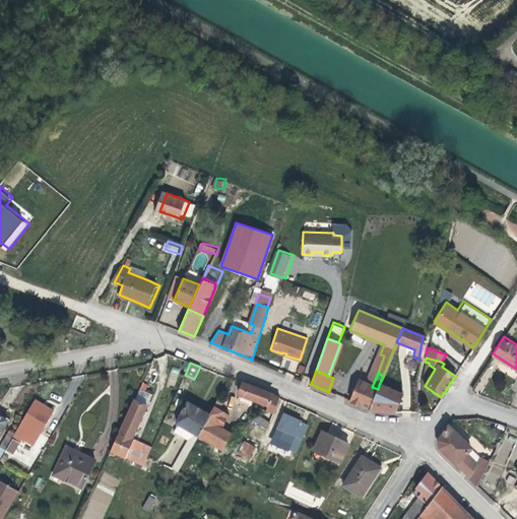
[(358,381),(349,400),(370,409),(378,389),(372,387),(358,381)]
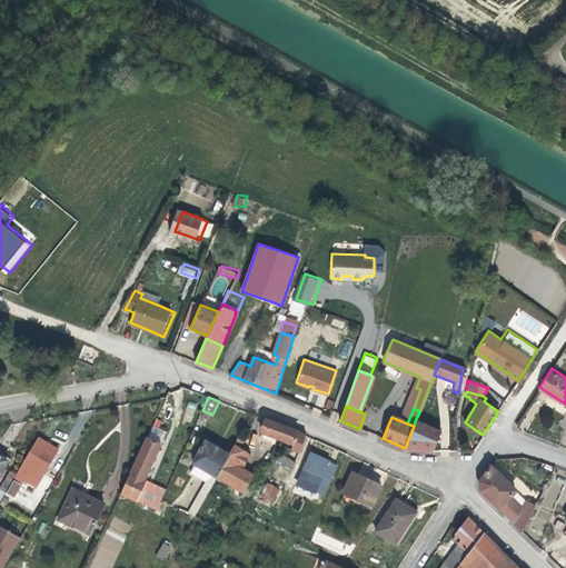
[(265,418),(260,431),(261,431),(267,434),(294,444),(298,431),(265,418)]
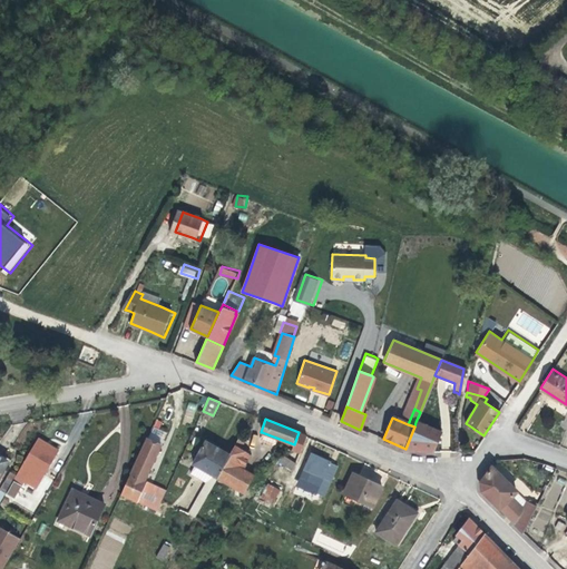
[(414,427),(406,449),(432,451),(440,432),(416,422),(414,427)]
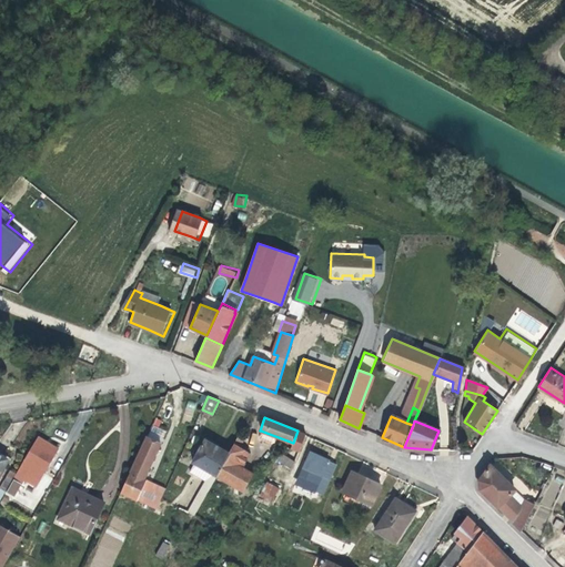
[(229,454),(217,476),(242,489),(251,474),(241,468),(249,454),(239,448),(244,438),(240,435),(239,435),(229,454)]
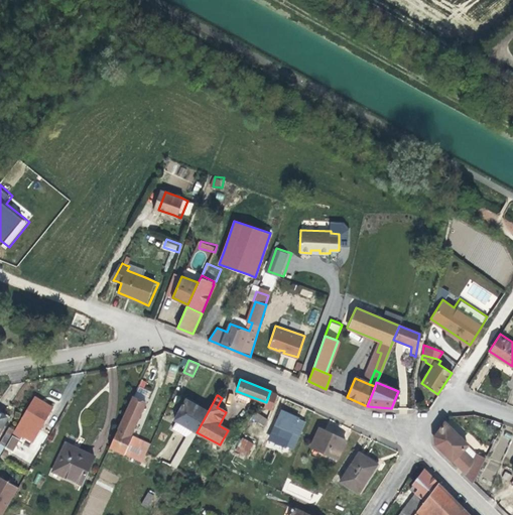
[(33,396),(16,426),(19,427),(21,423),(32,429),(35,424),(39,426),(47,412),(50,406),(47,404),(33,396)]
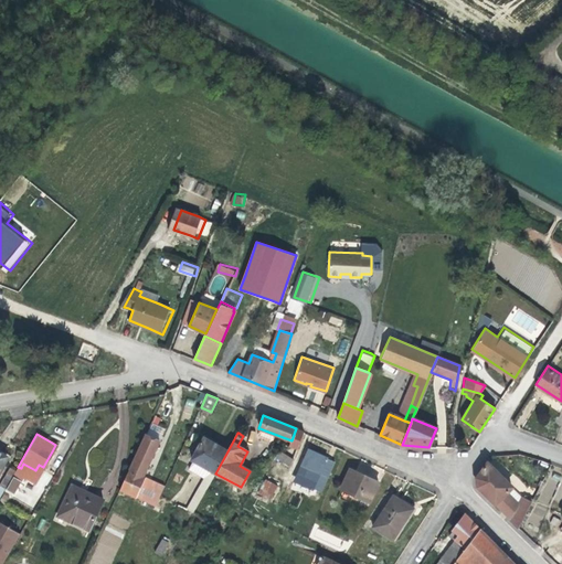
[(145,435),(118,490),(148,503),(152,506),(155,507),(163,487),(141,476),(157,442),(145,435)]
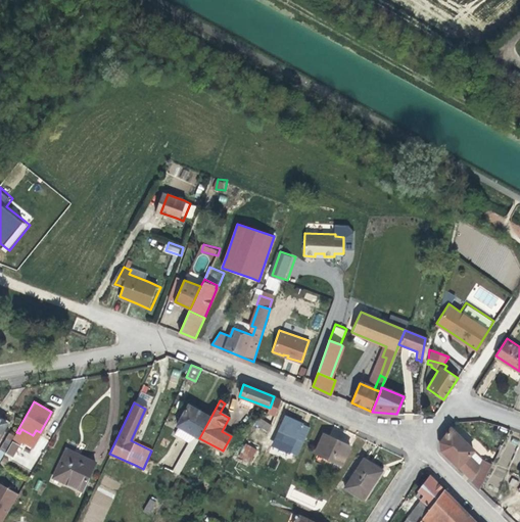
[(188,406),(175,430),(183,434),(185,430),(194,435),(190,441),(176,468),(181,471),(199,438),(210,418),(188,406)]
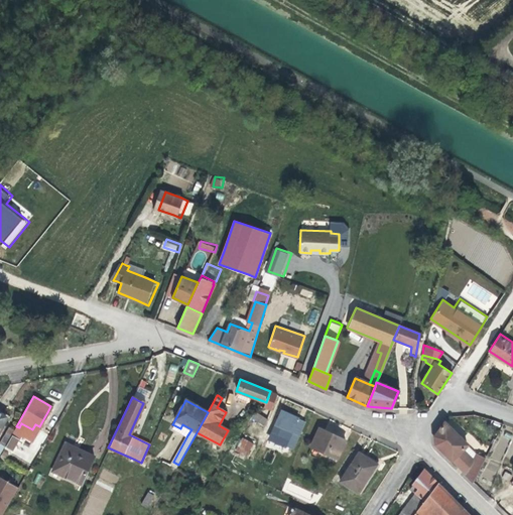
[(254,410),(250,417),(263,424),(267,419),(254,410)]
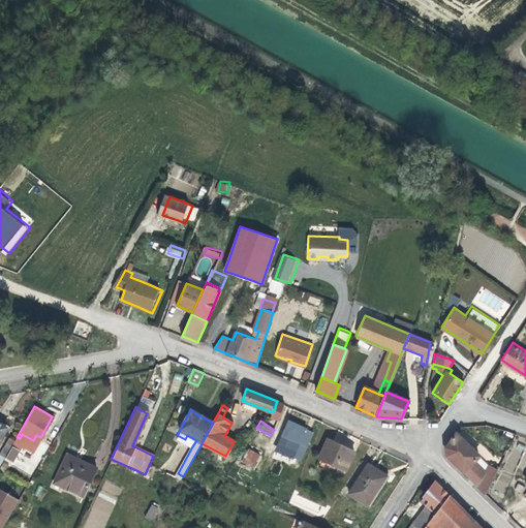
[(287,421),(281,435),(298,442),(291,456),(299,459),(305,444),(305,445),(311,431),(287,421)]
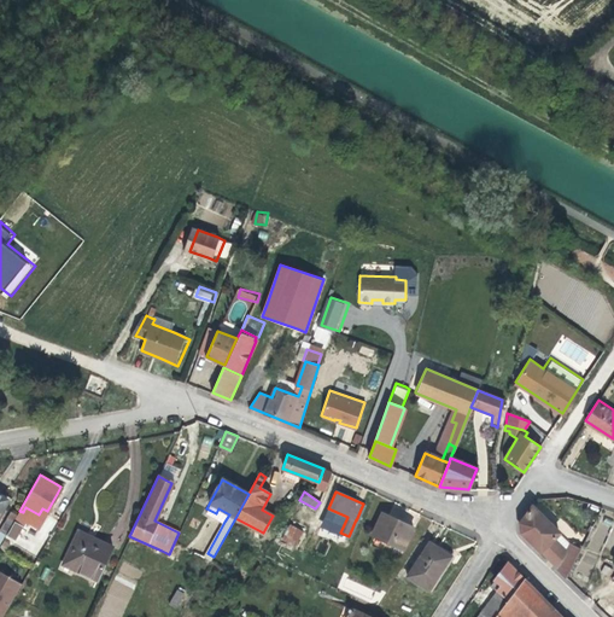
[(0,496),(0,518),(10,502),(0,496)]
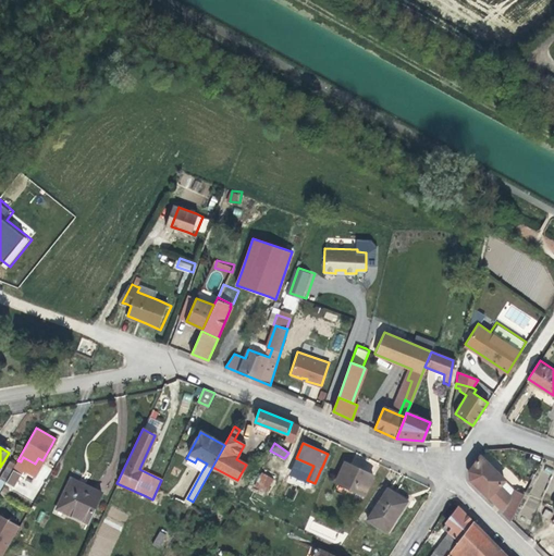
[(480,456),(469,470),(470,479),(494,504),(505,491),(499,484),(503,480),(480,456)]
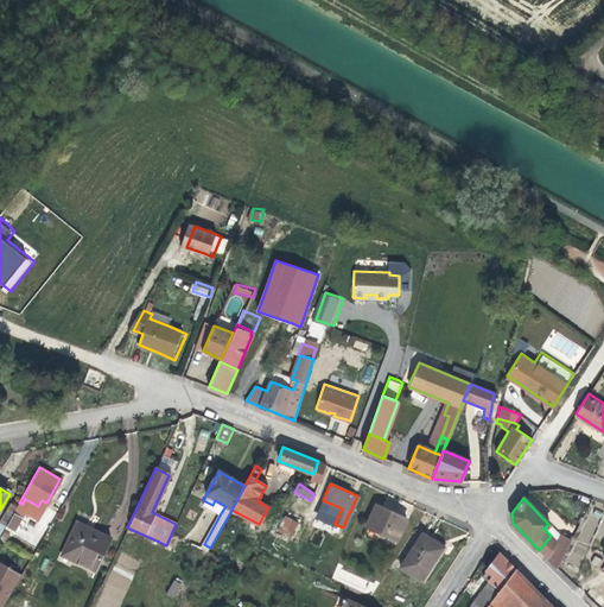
[(19,503),(7,522),(13,525),(24,505),(23,504),(19,503)]
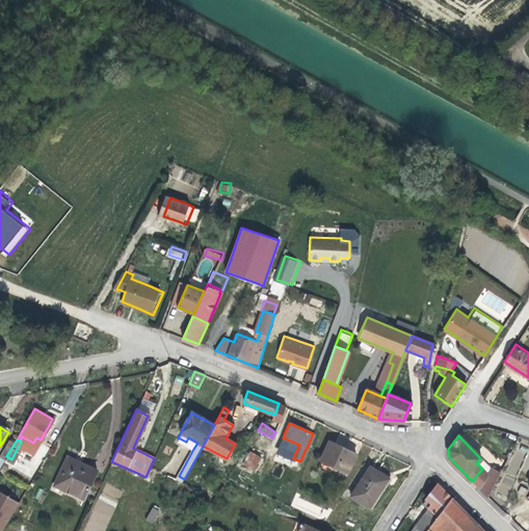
[(329,442),(320,460),(347,473),(355,454),(329,442)]
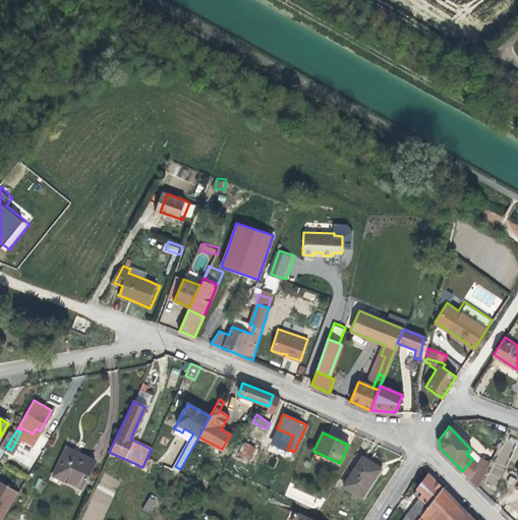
[(246,441),(239,456),(252,462),(260,446),(246,441)]
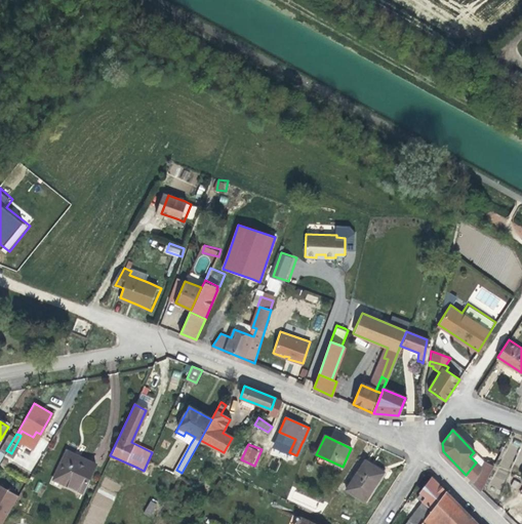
[(66,450),(64,455),(92,470),(94,465),(66,450)]
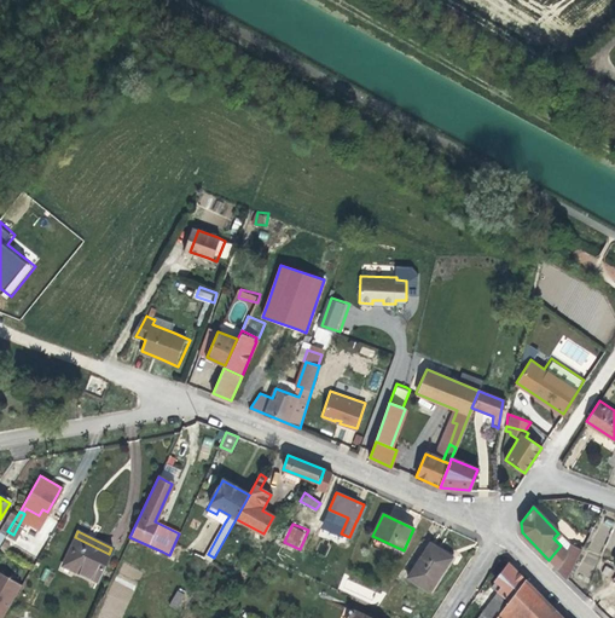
[(75,537),(62,564),(97,581),(109,554),(75,537)]
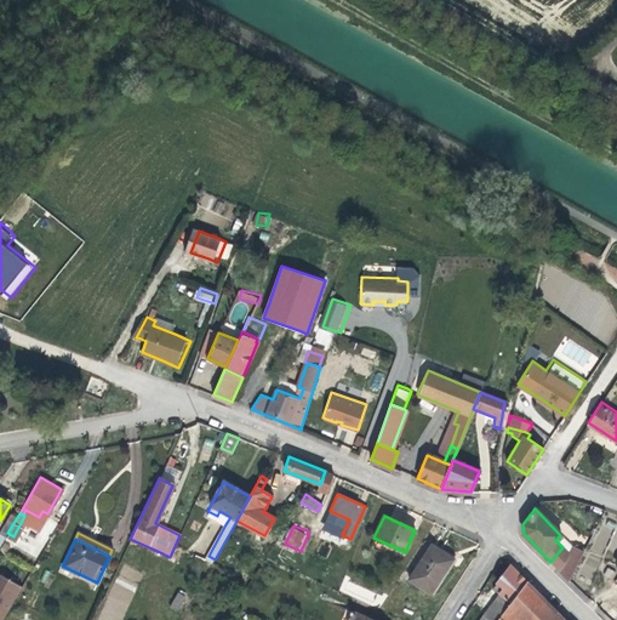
[(569,553),(560,572),(569,580),(583,552),(578,550),(580,547),(576,545),(575,547),(572,546),(569,553)]
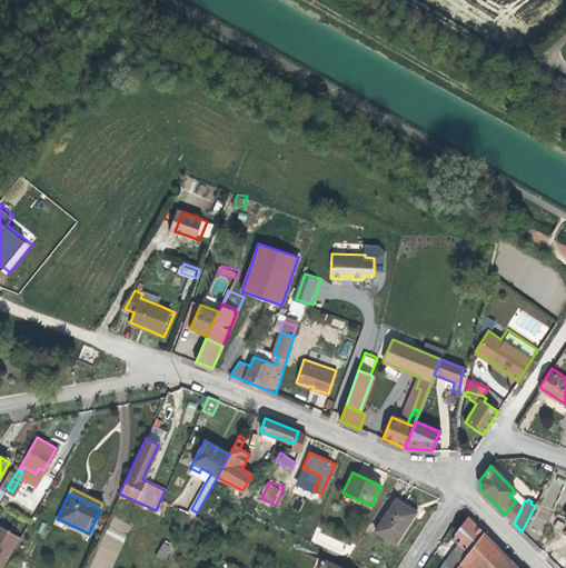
[(396,500),(375,531),(395,544),(415,514),(396,500)]
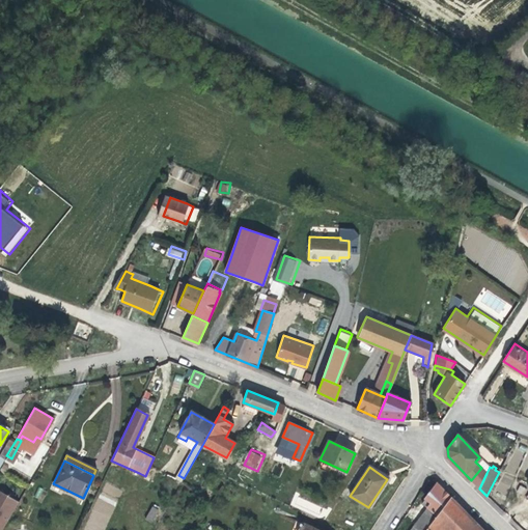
[(481,468),(471,480),(479,489),(487,473),(481,468)]
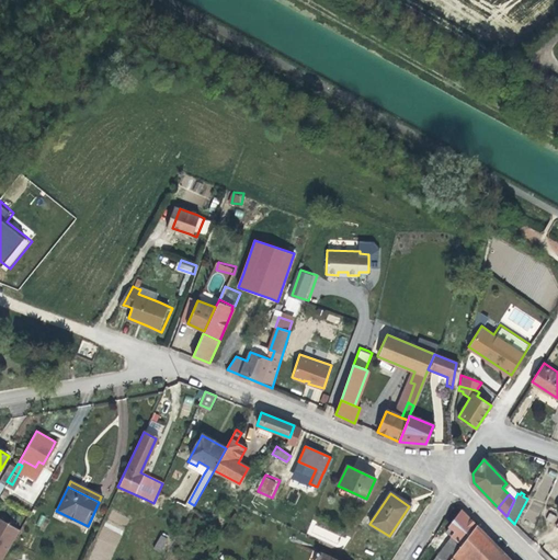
[(451,536),(434,559),(450,559),(454,555),(458,549),(476,525),(462,510),(445,532),(451,536)]
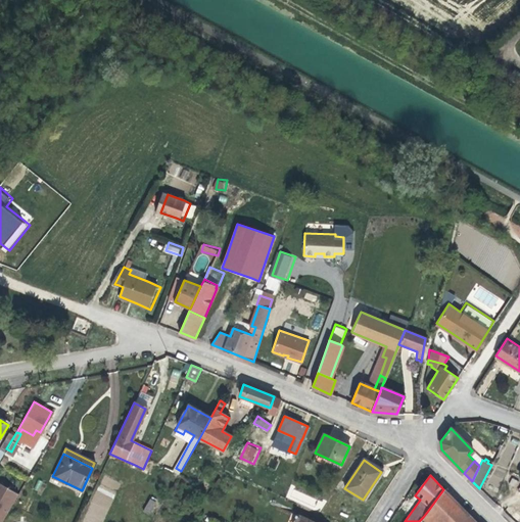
[(0,521),(17,494),(0,483),(0,521)]
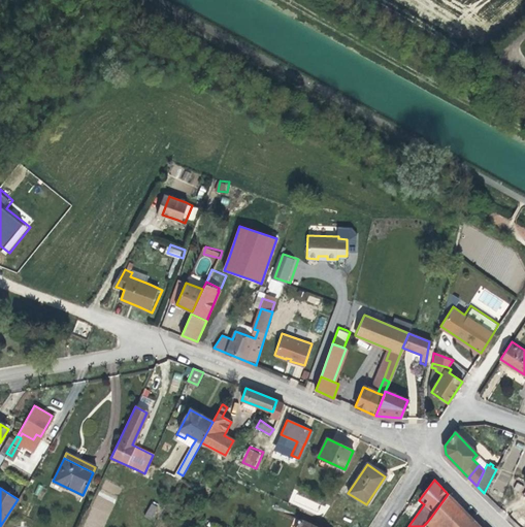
[(87,526),(86,526),(106,526),(119,496),(102,490),(88,526),(87,526)]
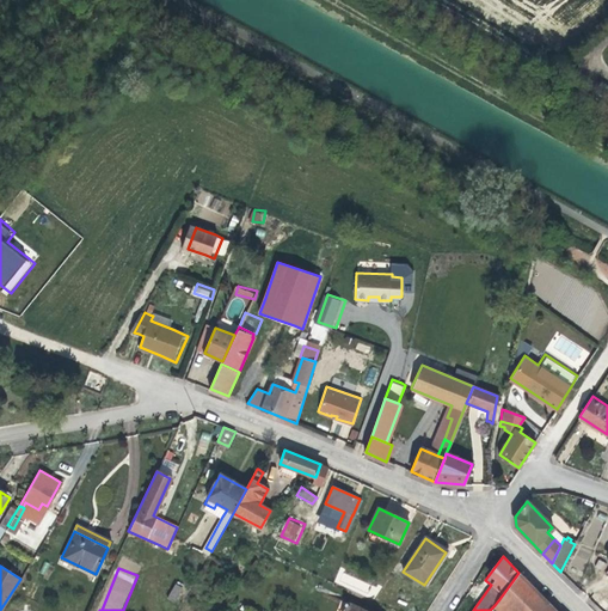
[(375,596),(379,582),(342,570),(338,582),(375,596)]
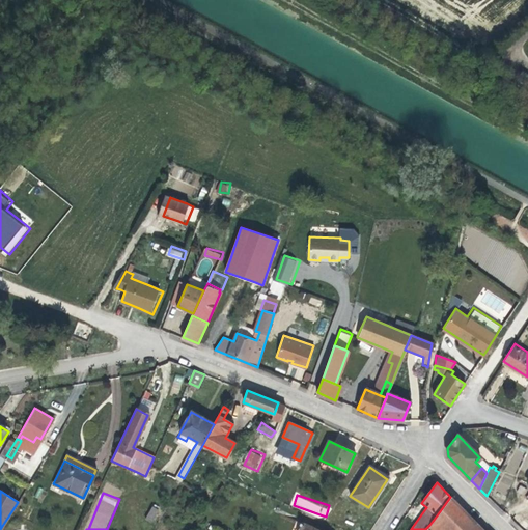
[(482,529),(450,497),(434,520),(443,529),(482,529)]
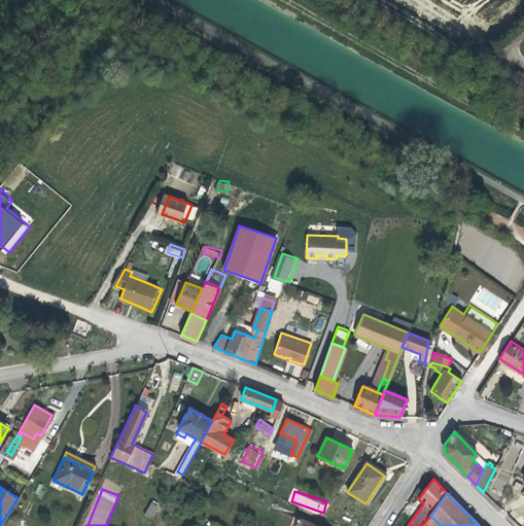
[(147,515),(154,518),(162,504),(154,500),(147,515)]
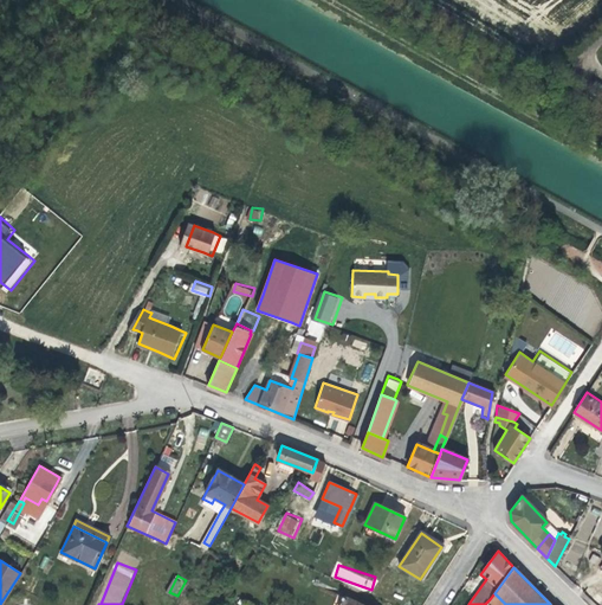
[(360,604),(331,592),(327,604),(360,604)]
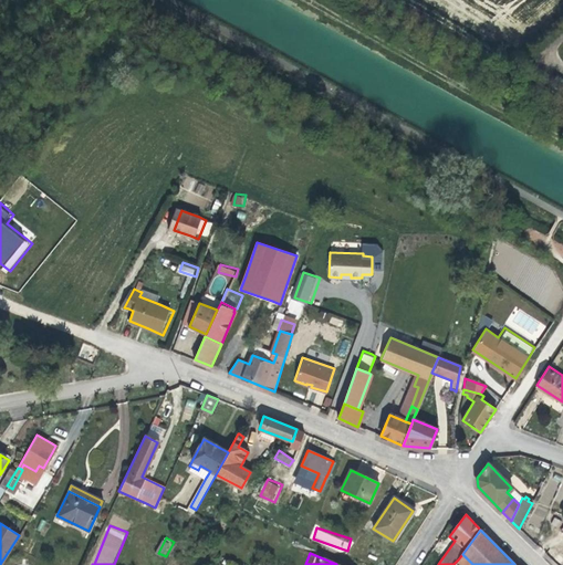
[(472,564),(462,554),(458,560),(461,563),(460,564),(472,564)]
